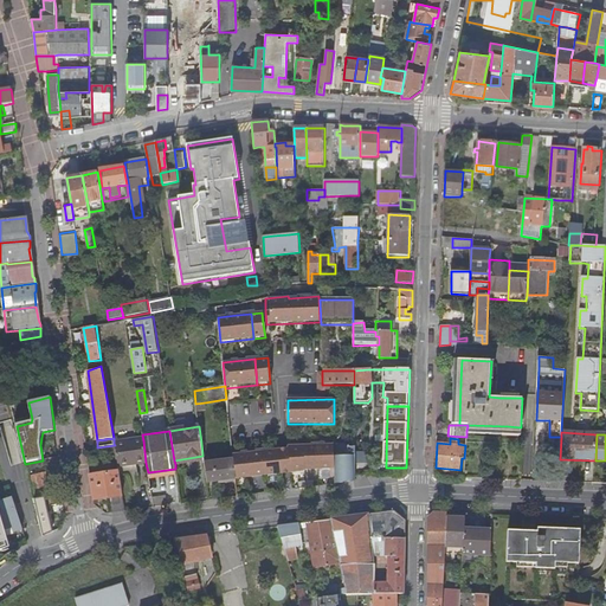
[(118,468),(146,463),(143,440),(114,444),(115,445),(117,463),(118,468)]
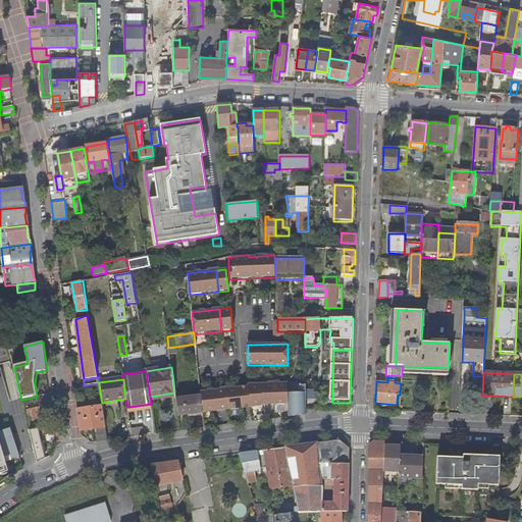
[(293,379),(288,379),(288,382),(288,387),(289,405),(289,416),(306,414),(306,410),(306,409),(306,384),(299,385),(299,393),(291,393),(291,389),(293,385),(293,379)]
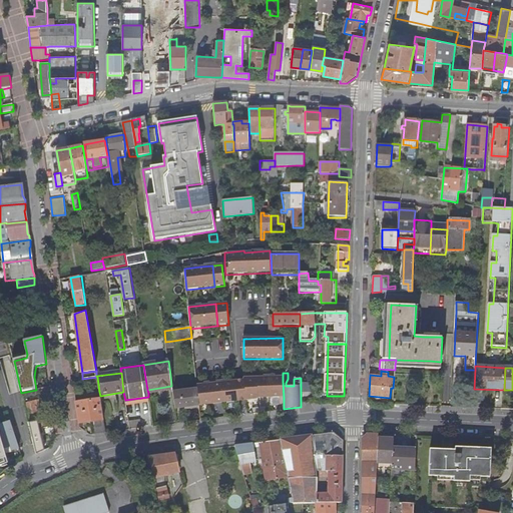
[(283,376),(243,378),(245,401),(258,400),(258,399),(284,398),(283,381),(283,376)]
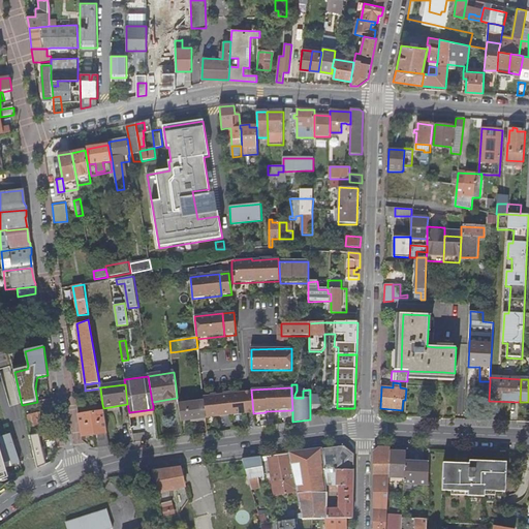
[(242,390),(243,392),(243,393),(245,414),(248,414),(253,413),(251,390),(244,390),(242,390)]
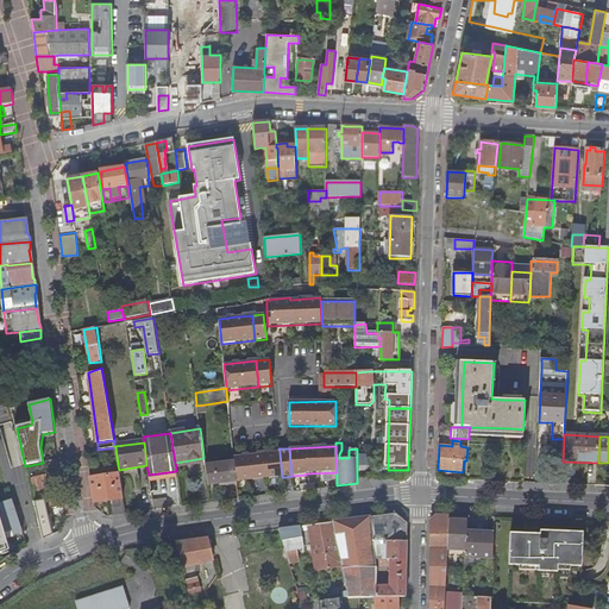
[(280,452),(280,451),(262,453),(262,458),(264,479),(282,477),(280,452)]
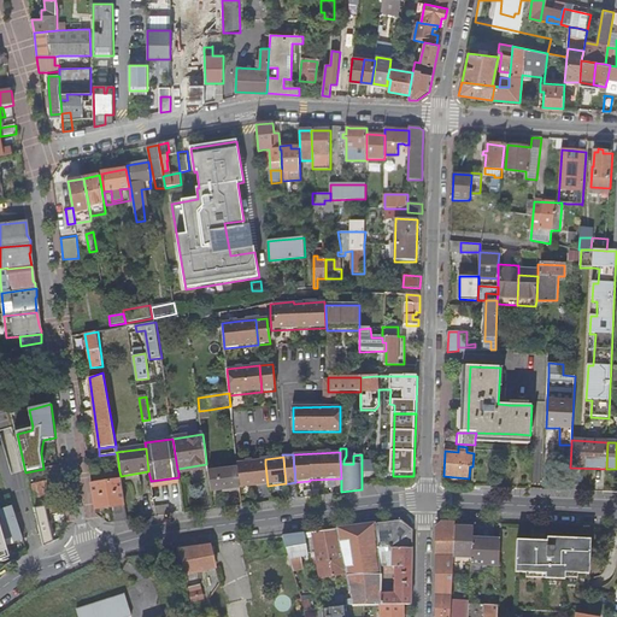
[(265,459),(236,463),(238,468),(239,487),(240,488),(268,486),(265,464),(265,459)]
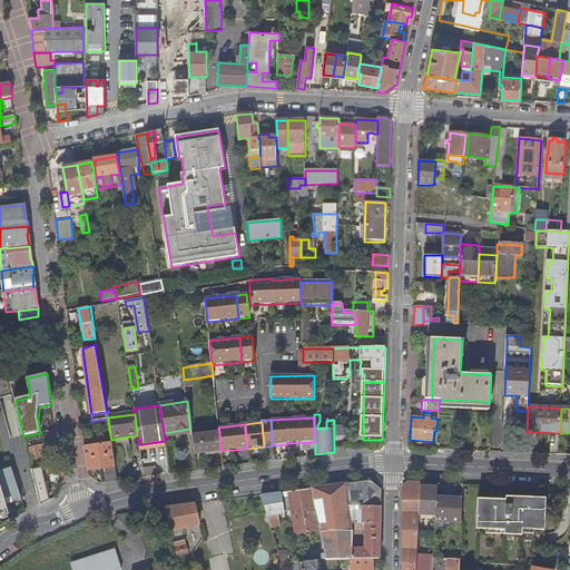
[(49,446),(57,445),(55,431),(46,432),(49,446)]
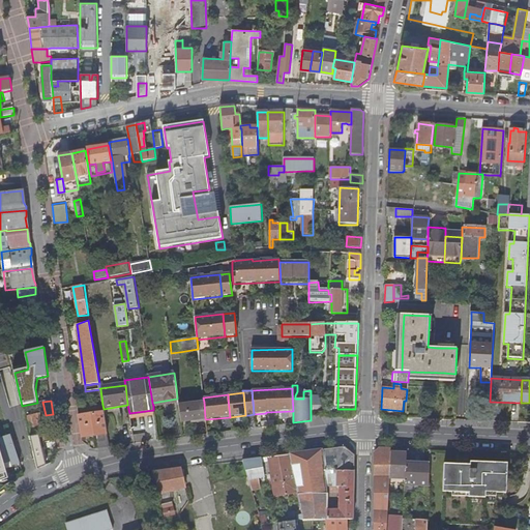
[(180,422),(205,418),(204,402),(178,405),(180,422)]
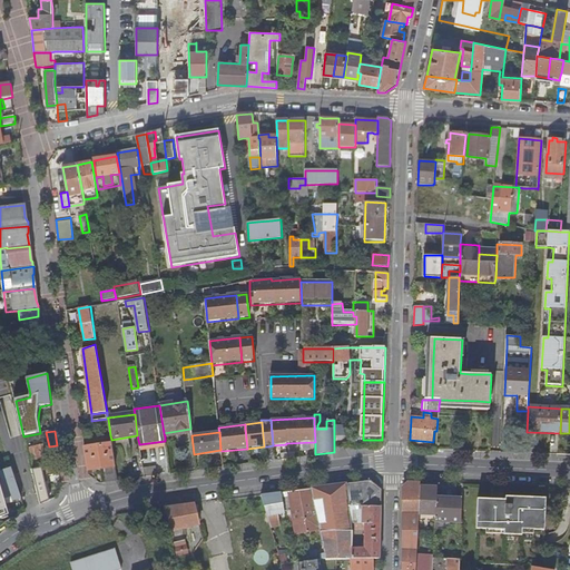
[(102,468),(106,481),(118,480),(111,443),(84,448),(87,471),(102,468)]
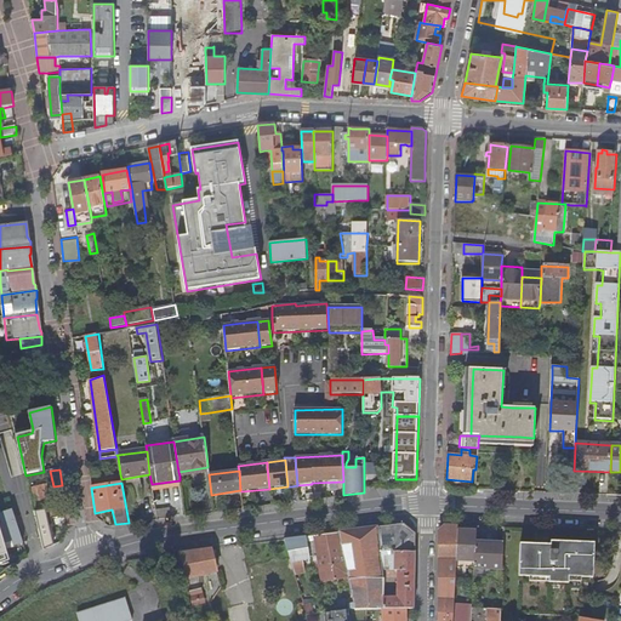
[(47,484),(29,488),(34,510),(45,507),(45,505),(52,502),(47,484)]
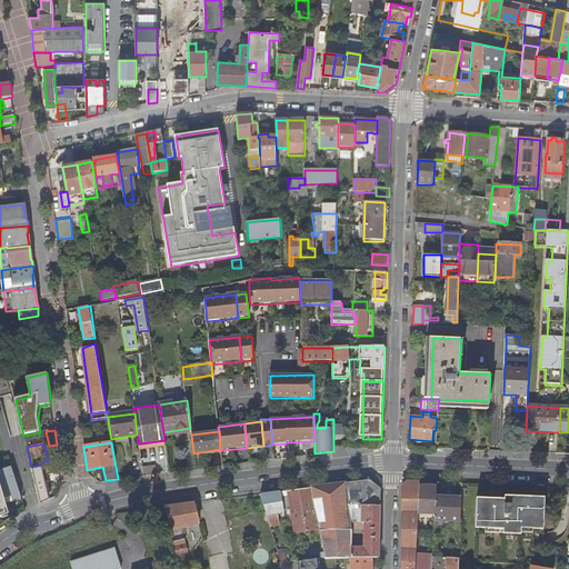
[(58,462),(32,469),(40,505),(49,500),(47,490),(42,475),(60,470),(58,462)]
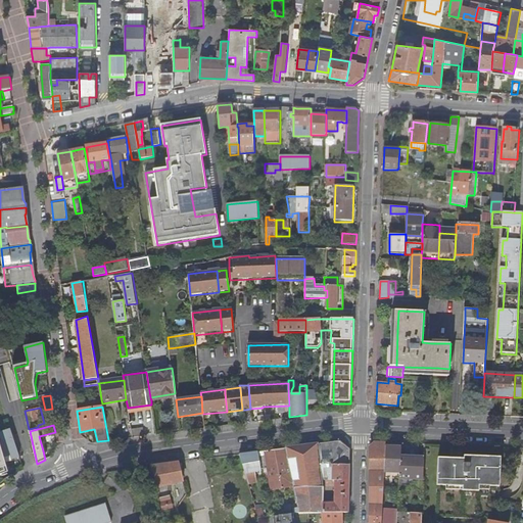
[(133,436),(145,434),(144,426),(132,428),(133,436)]
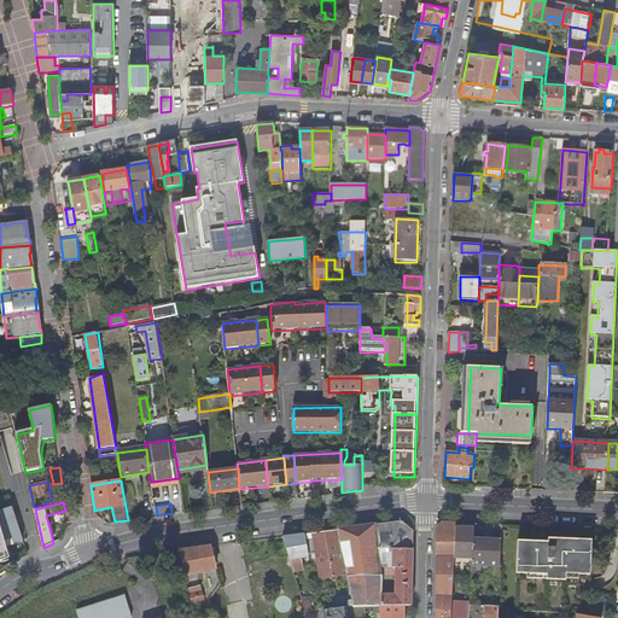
[(0,564),(10,560),(5,541),(7,540),(9,546),(22,542),(12,507),(0,511),(0,516),(1,520),(0,520),(0,564)]
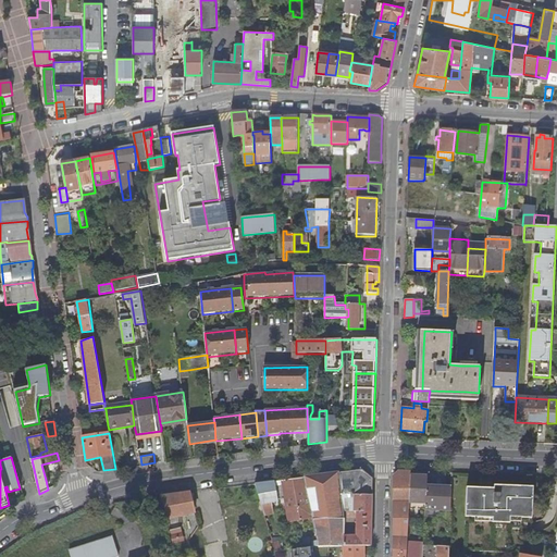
[(344,546),(364,546),(371,546),(372,479),(362,470),(304,478),(319,546),(344,546)]
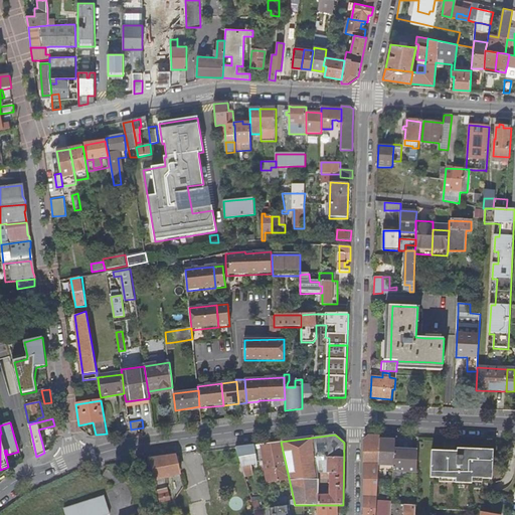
[(375,514),(376,494),(378,469),(378,465),(379,440),(379,436),(369,435),(364,440),(364,496),(364,514),(375,514)]
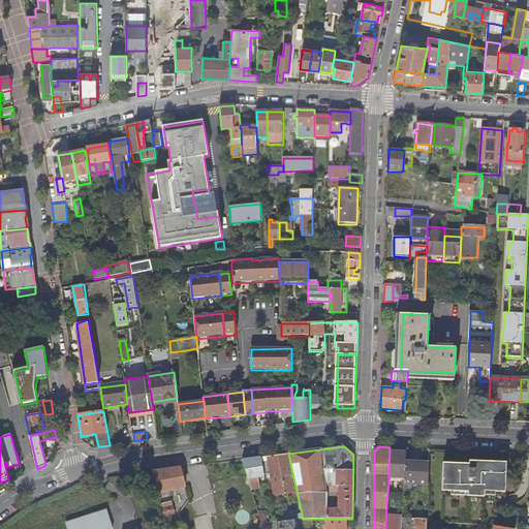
[(405,460),(406,453),(390,452),(389,477),(404,478),(405,460)]
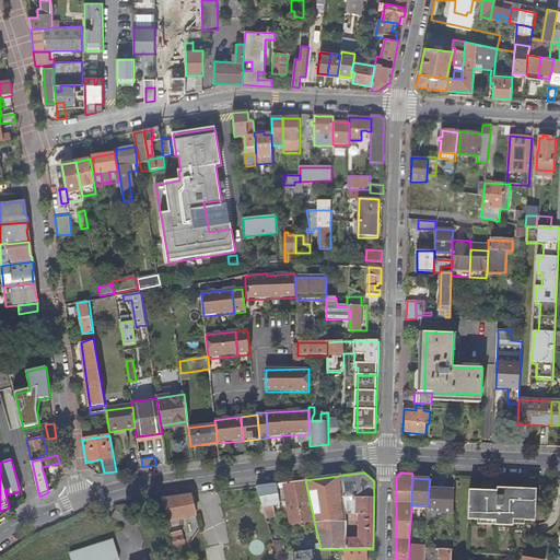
[(305,480),(283,483),(287,503),(295,552),(321,549),(305,480)]
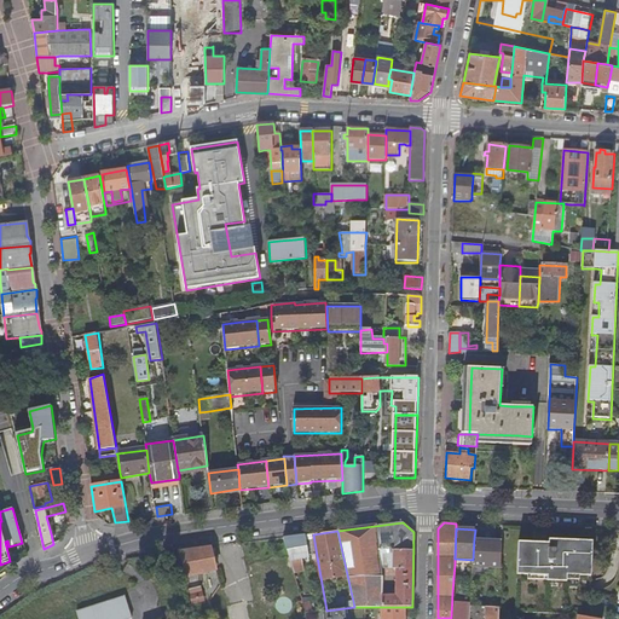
[(291,561),(294,573),(301,571),(298,560),(310,557),(305,534),(284,538),(291,561)]
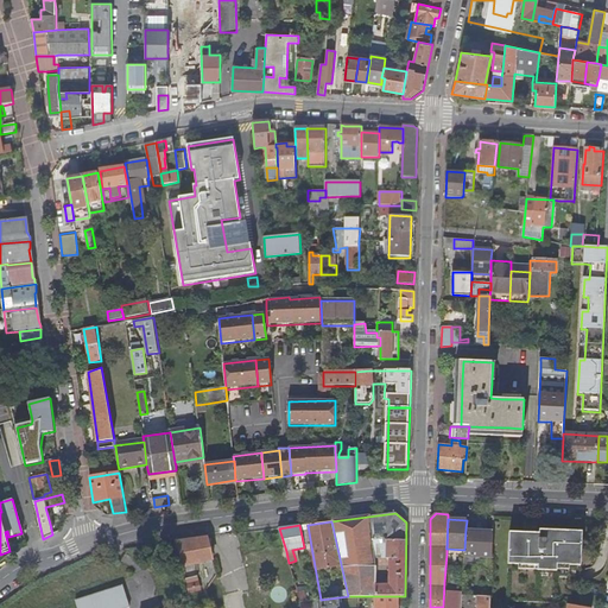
[(308,525),(299,525),(304,548),(311,546),(308,525)]
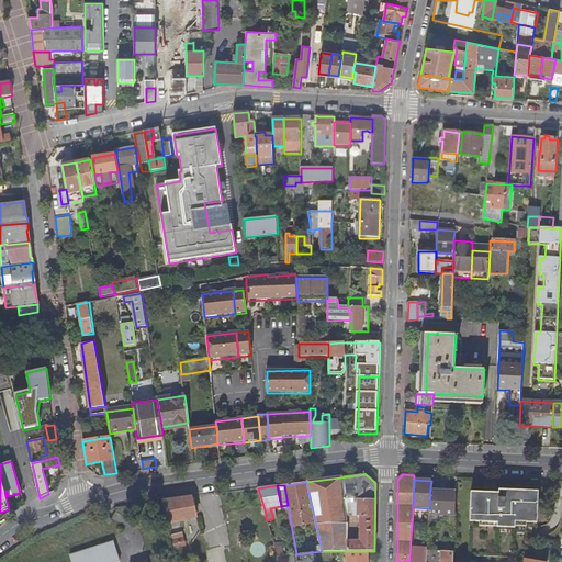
[(429,514),(433,514),(454,515),(456,490),(430,489),(429,508),(429,513),(429,514)]
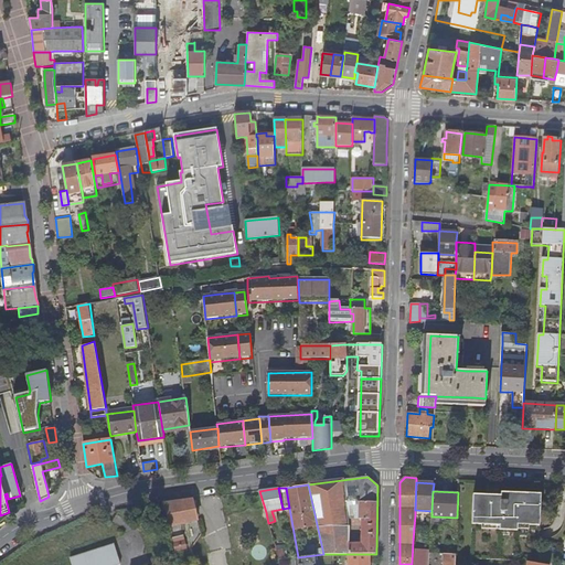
[(541,493),(523,493),(501,492),(500,496),(473,494),(470,558),(516,561),(528,561),(531,541),(540,541),(541,493)]
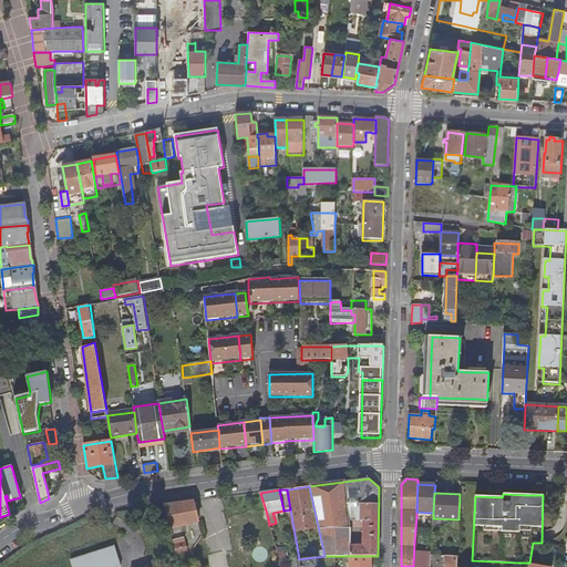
[(198,522),(194,502),(164,505),(174,545),(203,538),(198,522)]
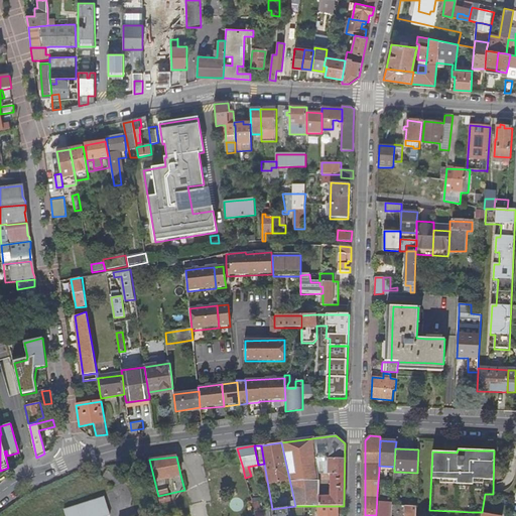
[(377,495),(376,515),(391,515),(392,505),(393,496),(377,495)]
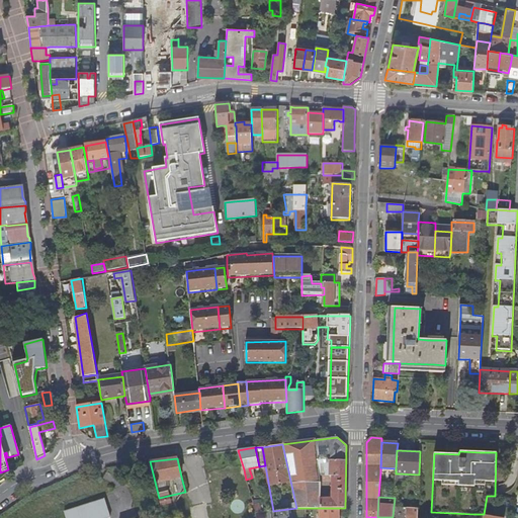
[(407,517),(417,517),(418,500),(412,499),(412,508),(394,507),(393,517),(403,517),(407,517)]
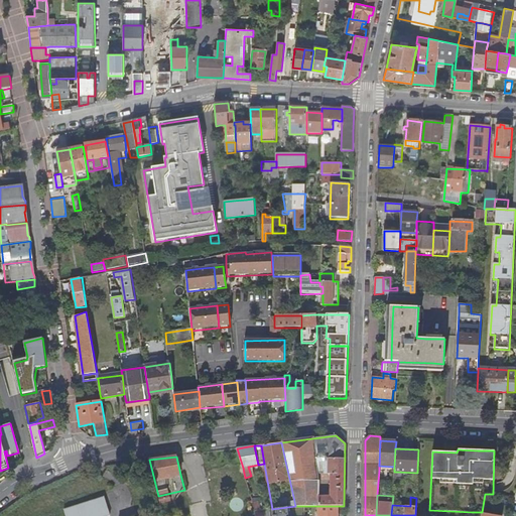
[(66,515),(110,515),(105,498),(65,511),(66,515)]
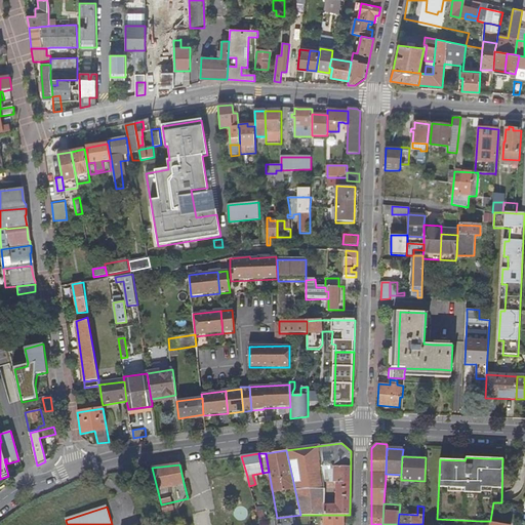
[(259,520),(266,520),(266,518),(265,511),(257,512),(259,520)]
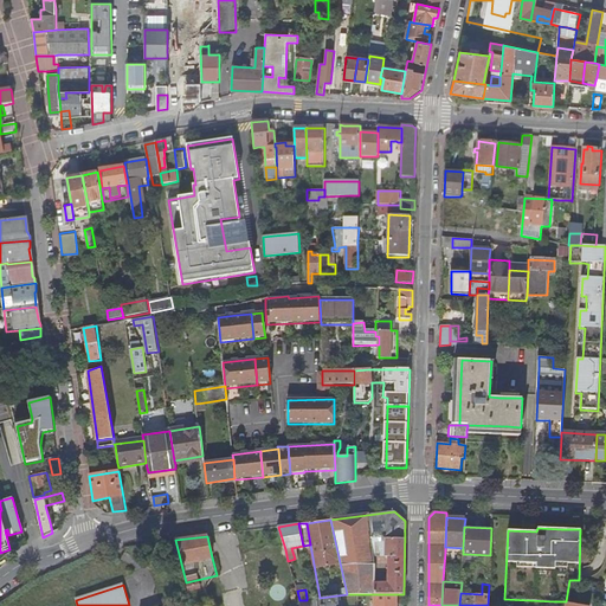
[(374,594),(373,605),(395,605),(397,594),(374,594)]
